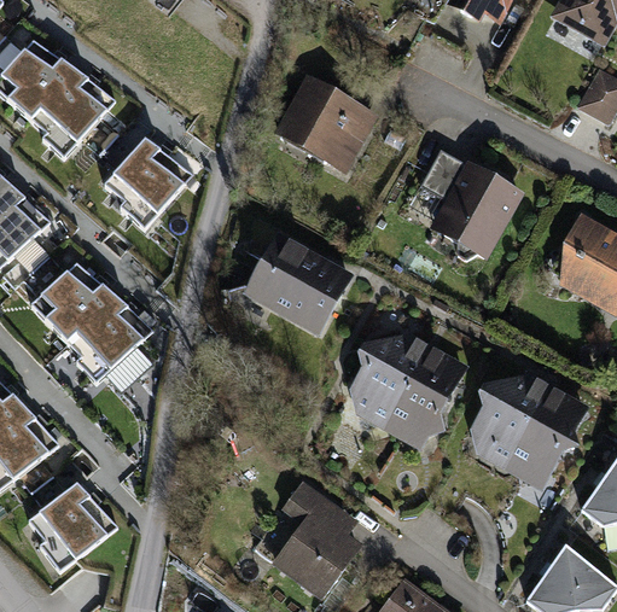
[(459,0),(458,1),(460,9),(471,15),(478,12),(481,7),(498,17),(506,0),(459,0)]
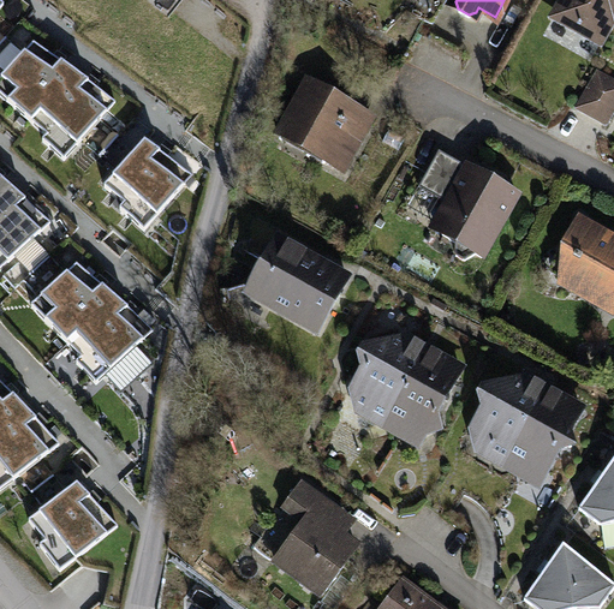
[(558,0),(554,9),(601,35),(613,13),(613,0),(558,0)]
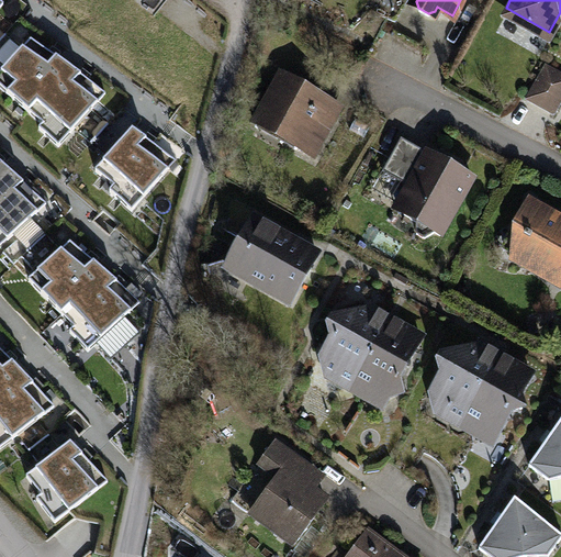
[(68,62),(30,34),(0,67),(0,82),(27,107),(68,62)]
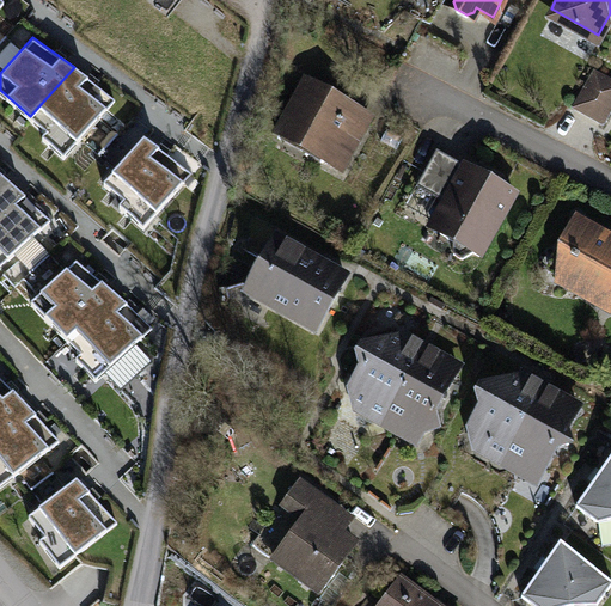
[(114,96),(74,67),(30,116),(46,130),(42,135),(62,154),(114,96)]
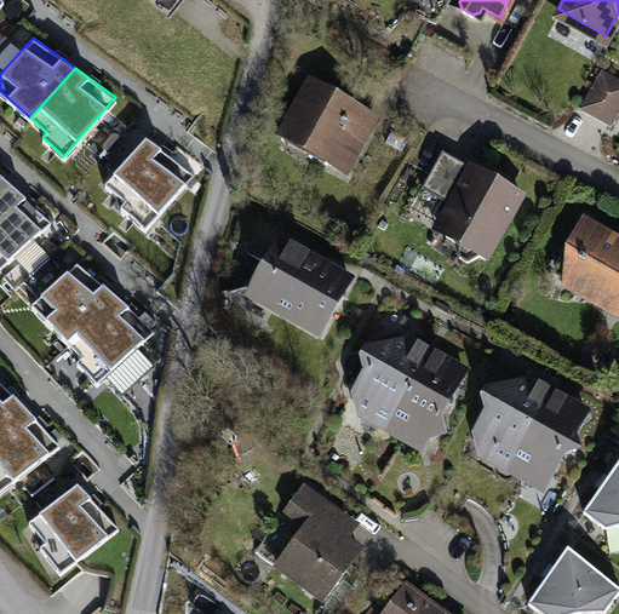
[(618,79),(602,70),(583,103),(609,118),(618,98),(618,79)]
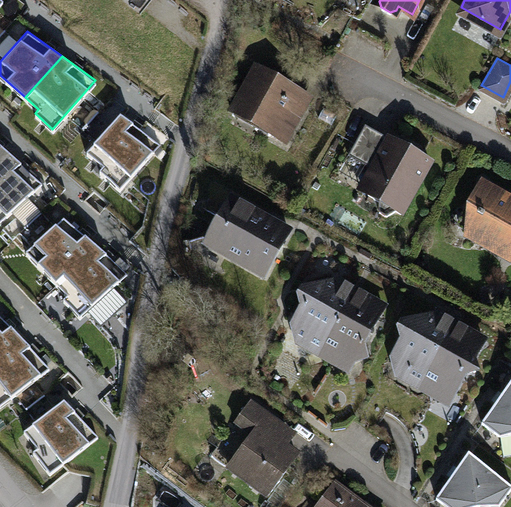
[(284,137),(305,100),(291,92),(294,86),(257,66),(235,104),(271,124),(269,129),(284,137)]
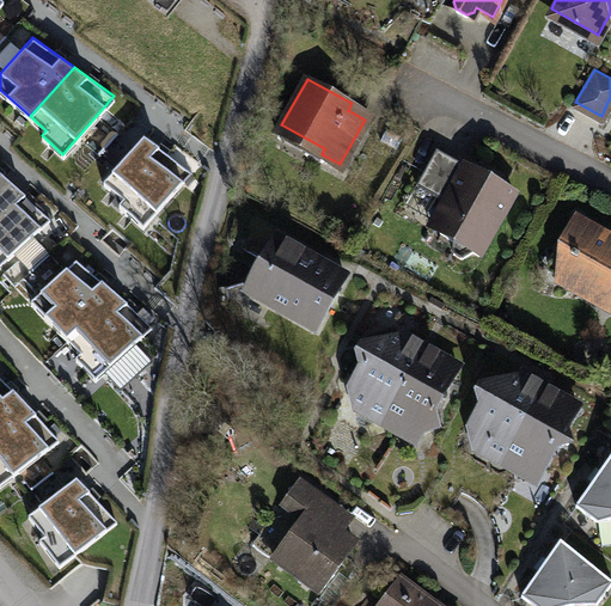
[(190,170),(144,135),(103,181),(123,199),(118,203),(142,225),(190,170)]
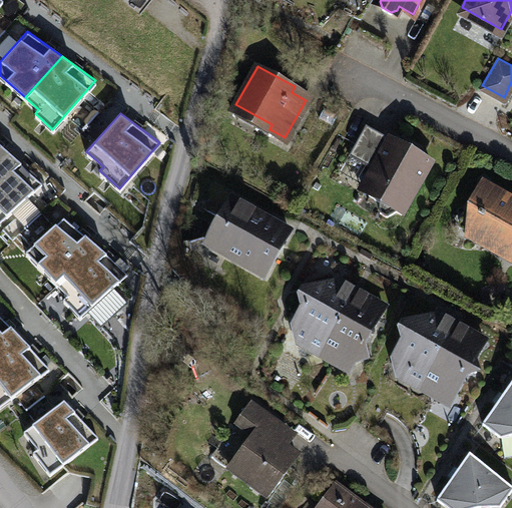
[(401,210),(430,158),(365,122),(349,151),(373,165),(365,179),(373,184),(369,191),(380,198),(380,208),(387,212),(395,206),(401,210)]
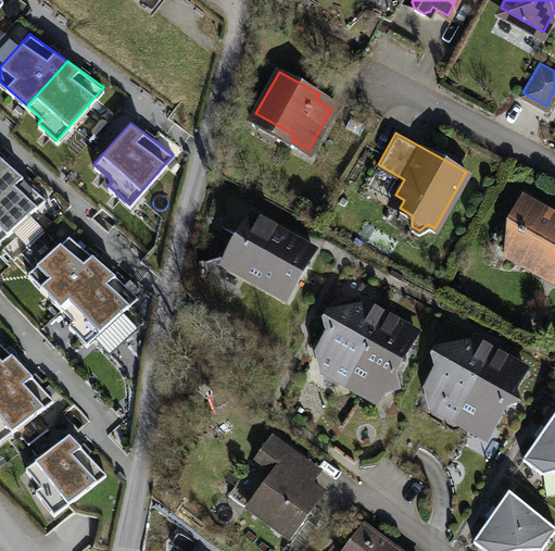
[(0,176),(11,166),(0,157),(0,176)]
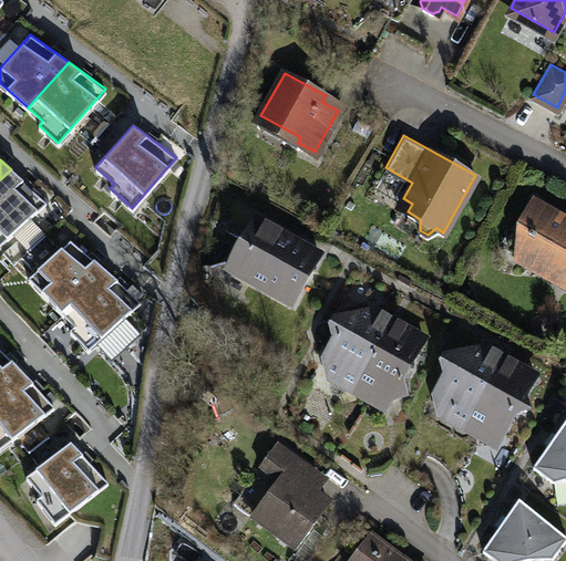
[(0,242),(45,200),(11,169),(0,179),(0,242)]
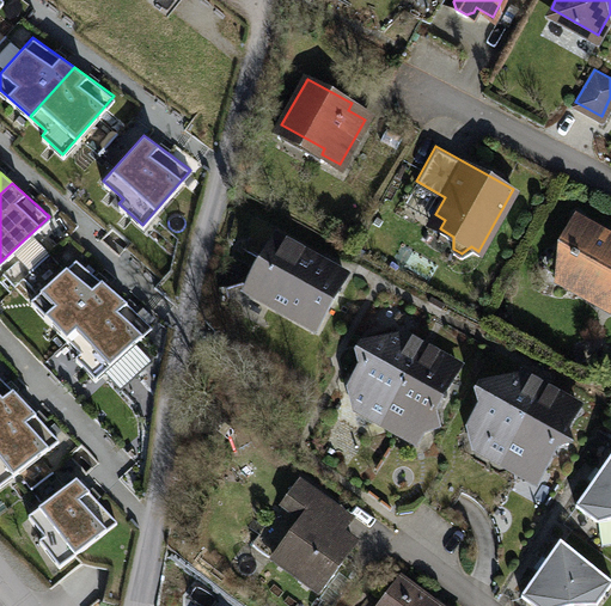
[(610,237),(574,216),(560,243),(570,249),(557,273),(610,303),(610,299),(610,237)]
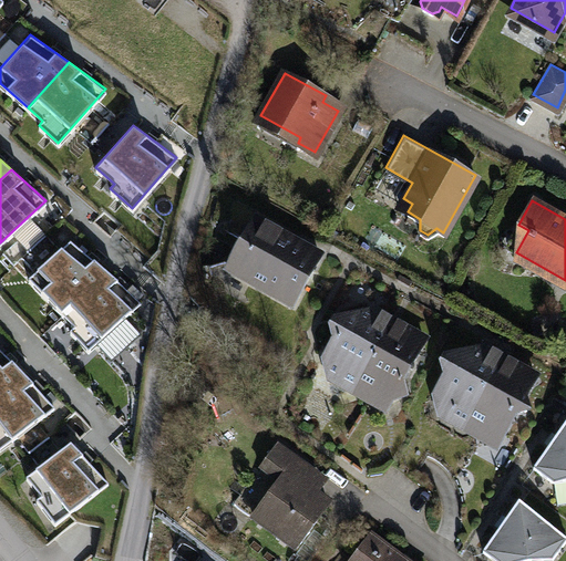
[(319,250),(267,221),(246,228),(250,242),(239,261),(243,272),(291,300),(319,250)]
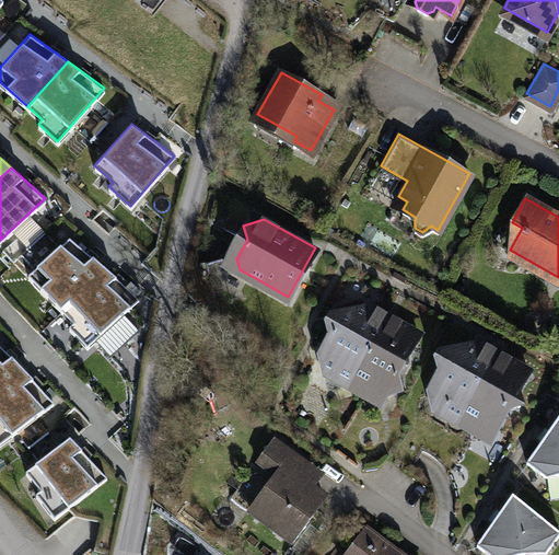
[(104,266),(69,235),(28,274),(59,308),(104,266)]
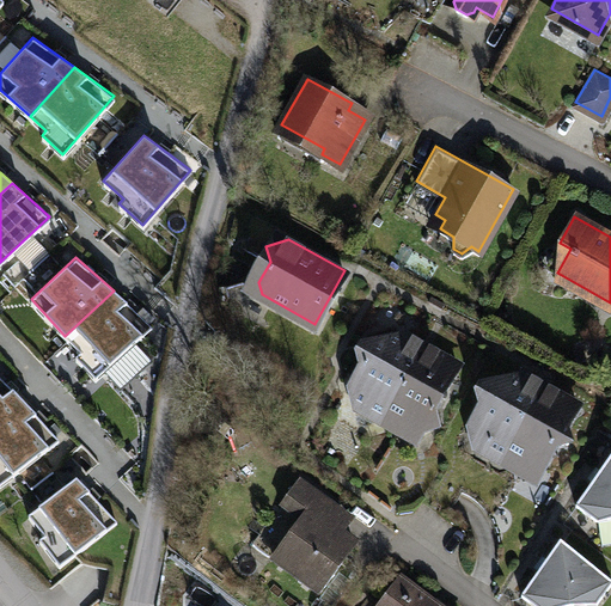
[(151,324),(114,291),(65,336),(80,353),(75,356),(95,377),(151,324)]
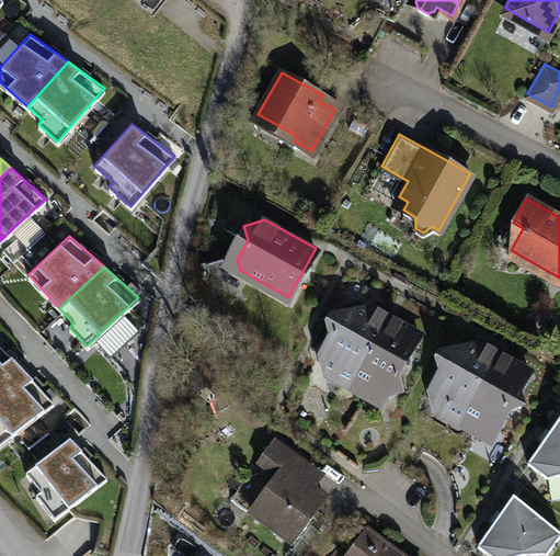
[(355,374),(389,314),(369,304),(328,316),(332,333),(321,353),(327,371),(360,389),(355,374)]
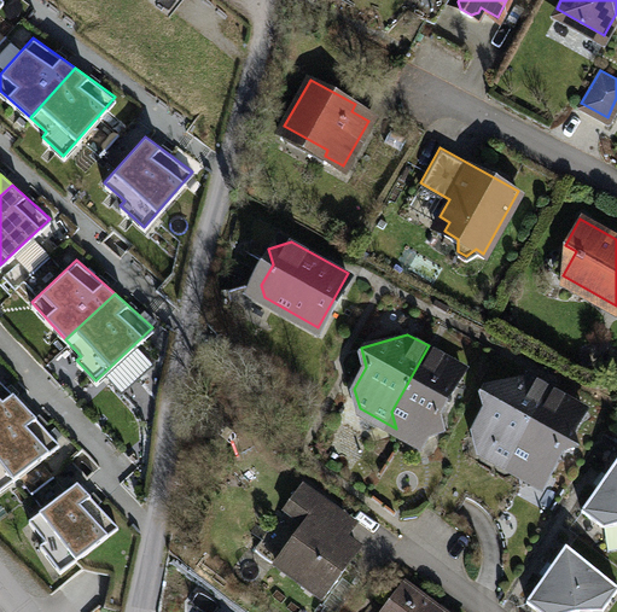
[(437,408),(461,365),(429,345),(391,412),(396,429),(419,441),(424,430),(440,426),(436,413),(438,413),(437,408)]
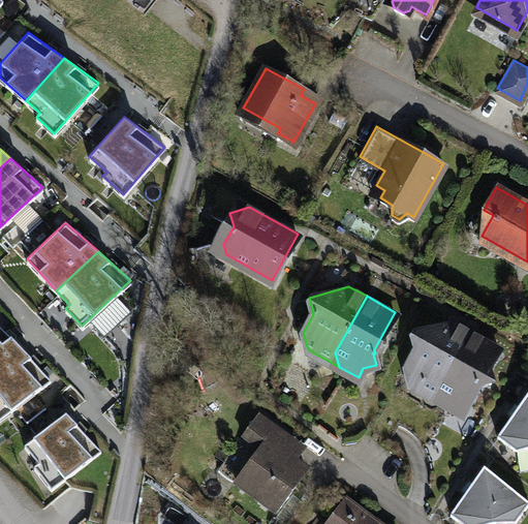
[(438,388),(470,331),(453,320),(411,332),(416,348),(406,366),(410,383),(442,401),(438,388)]
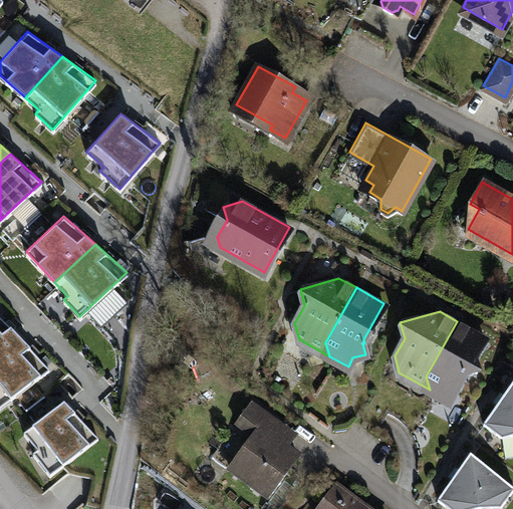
[(0,351),(20,336),(0,315),(0,351)]
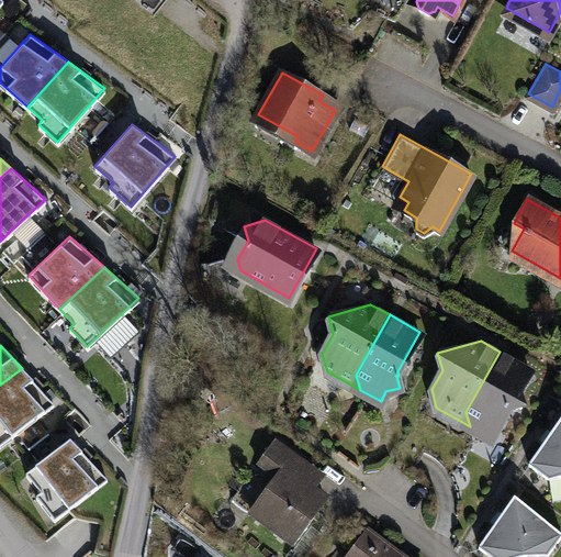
[(470,426),(491,438),(508,407),(520,403),(518,390),(530,368),(500,352),(466,412),(470,426)]
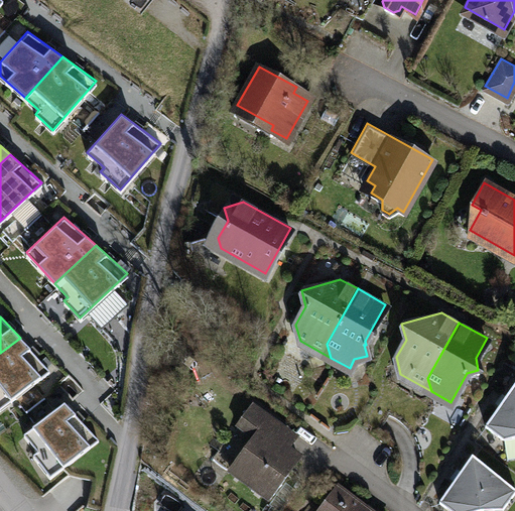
[(0,406),(49,368),(20,338),(0,353),(0,406)]
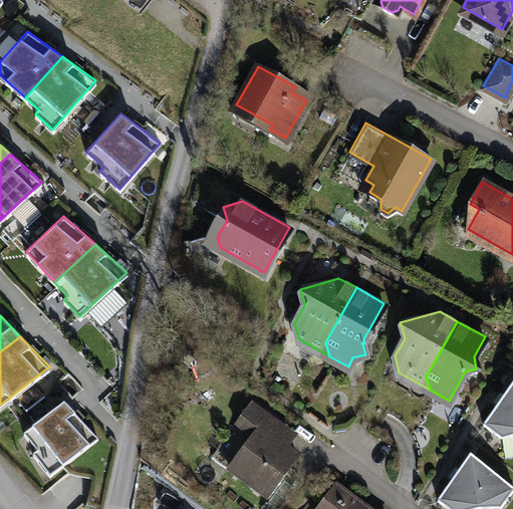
[(512,380),(484,421),(501,435),(512,433),(512,380)]
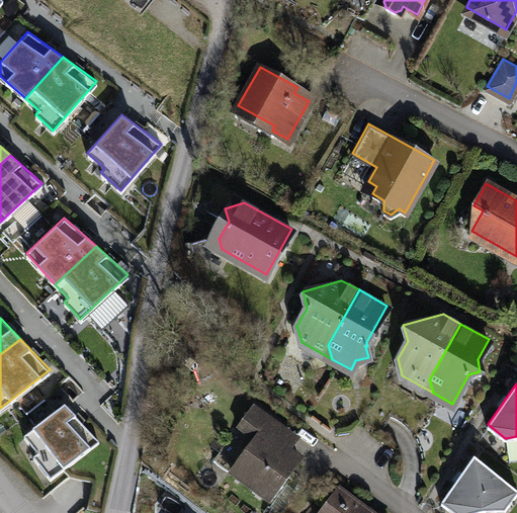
[(98,439),(64,403),(24,434),(37,452),(33,455),(51,478),(98,439)]
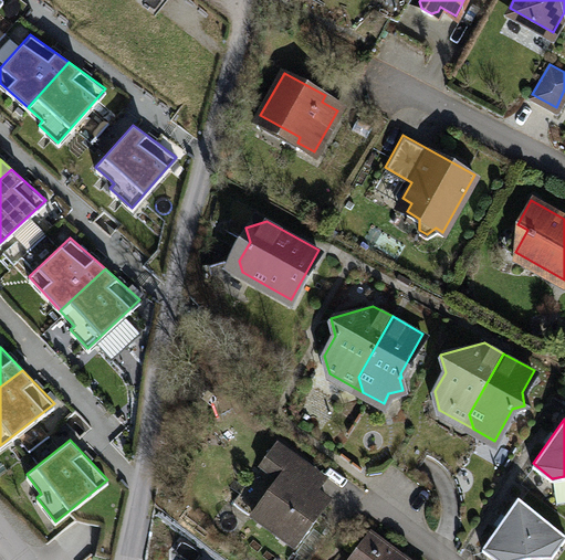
[(302,457),(276,440),(265,454),(283,467),(268,488),(250,474),(232,497),(251,511),(252,510),(295,542),(327,498),(291,472),(302,457)]
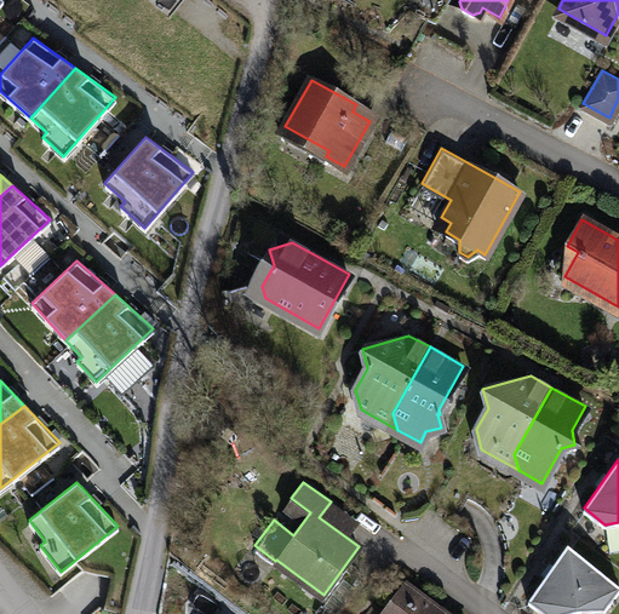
[(618,586),(618,585),(567,546),(528,600),(546,613),(561,613),(603,608),(618,586)]
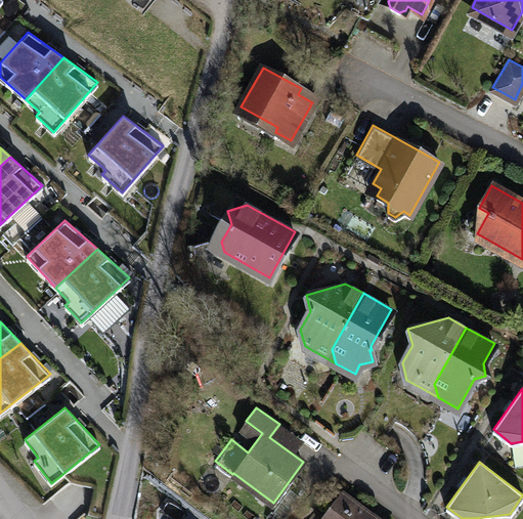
[(316,506),(310,515),(314,518),(380,518),(342,490),(325,513),(316,506)]
